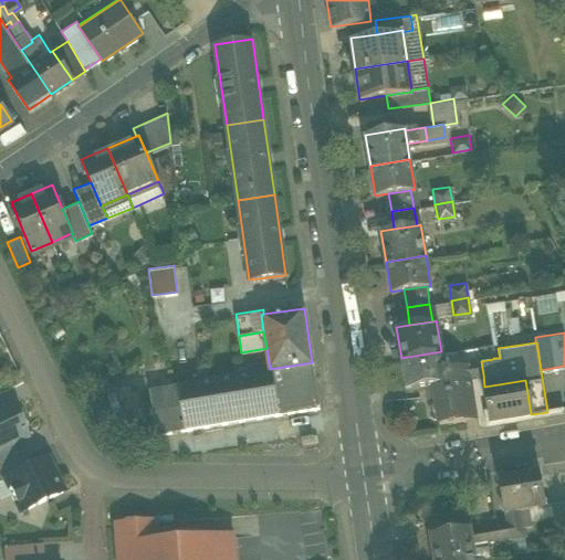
[(478,346),(481,361),(493,359),(493,358),(494,358),(492,344),(491,344),(478,346)]
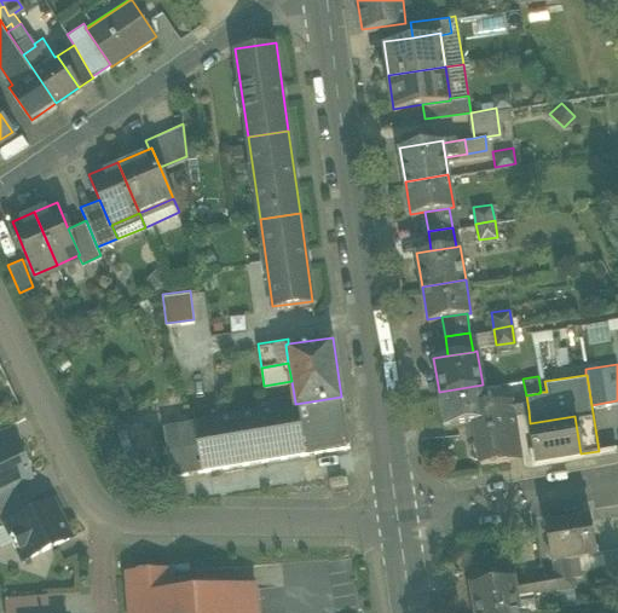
[(487,418),(487,416),(485,402),(483,385),(439,392),(444,424),(473,420),(487,418)]
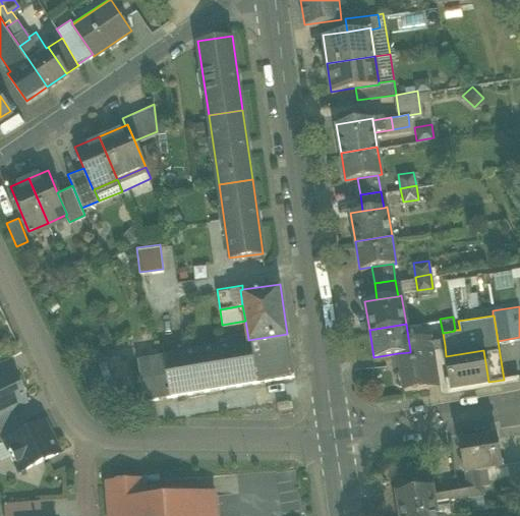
[(227,336),(228,342),(248,339),(247,333),(227,336)]
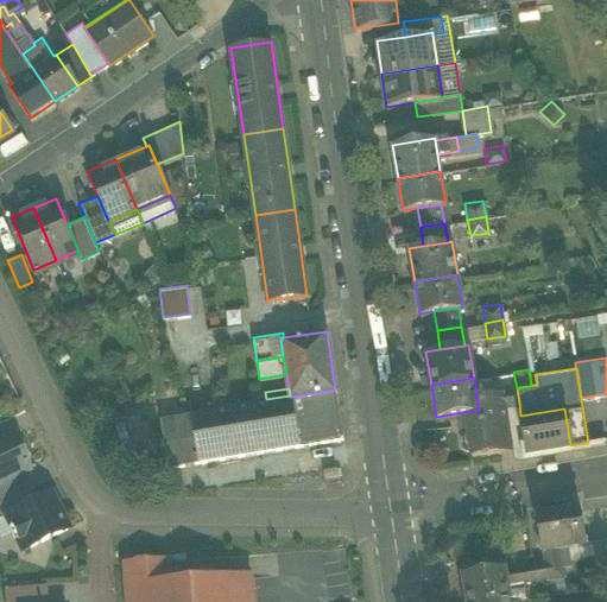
[(519,403),(517,388),(498,391),(499,405),(506,404),(519,403)]
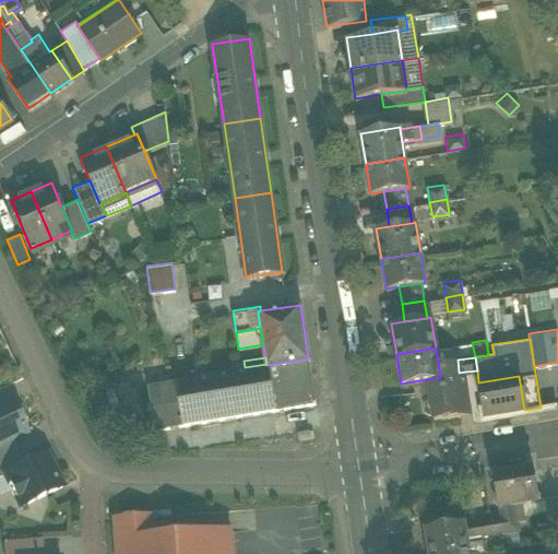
[(176,381),(182,423),(316,402),(308,358),(266,365),(266,364),(245,367),(176,379),(176,381)]
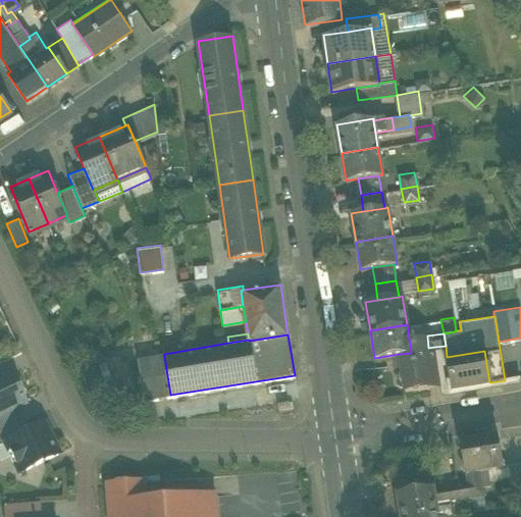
[(427,335),(409,339),(411,351),(423,349),(428,348),(427,335)]
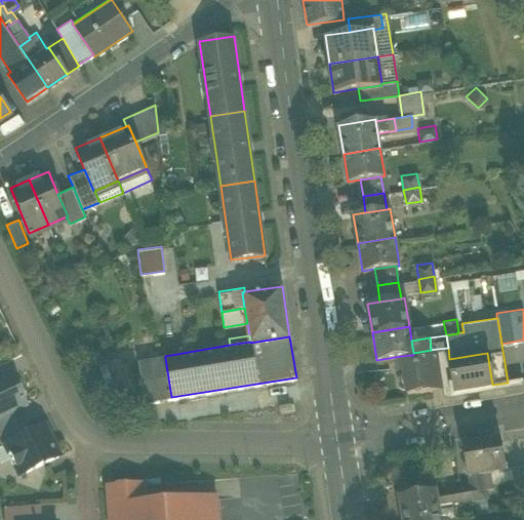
[(426,351),(431,388),(443,386),(437,349),(431,350),(426,351)]
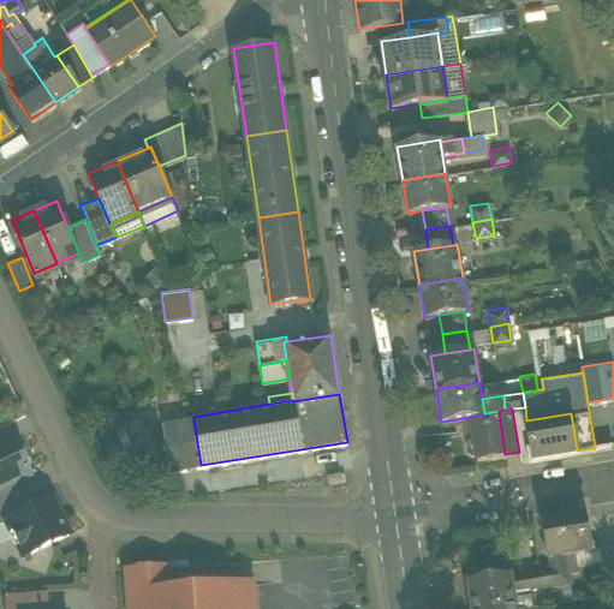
[(505,454),(499,411),(484,413),(484,416),(470,417),(477,459),(505,454)]
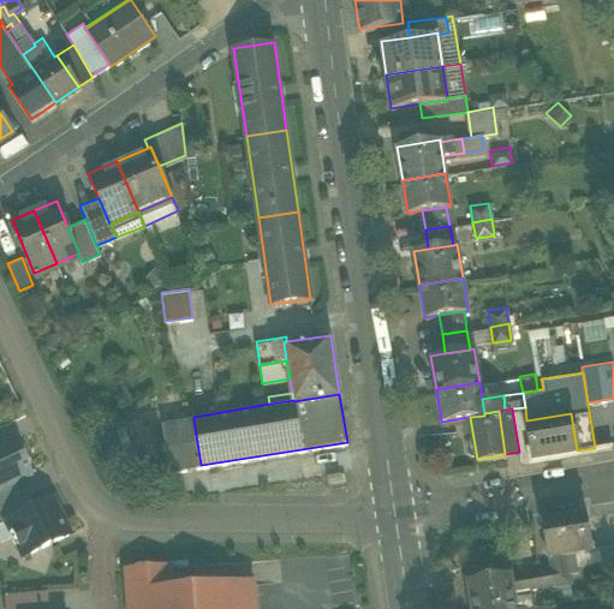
[(531,458),(577,451),(571,413),(526,421),(528,422),(526,422),(530,443),(529,443),(531,458)]
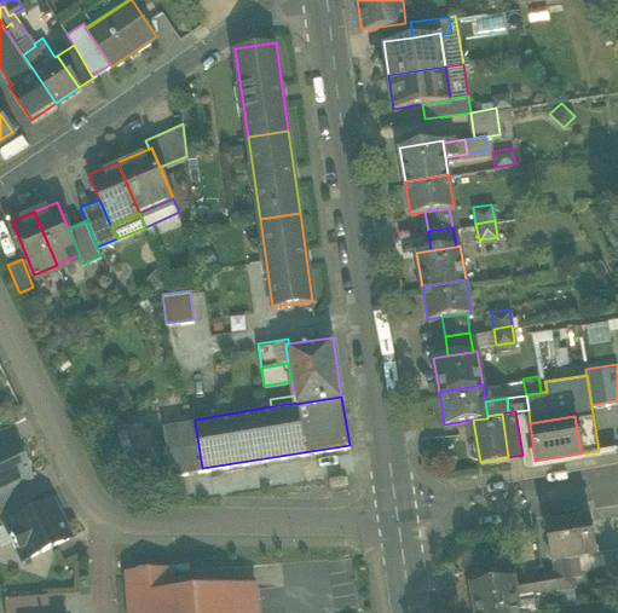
[(166,426),(173,473),(202,468),(195,422),(166,426)]
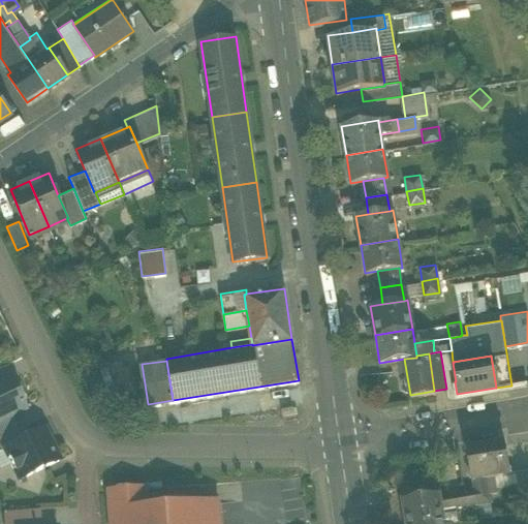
[(0,378),(8,374),(3,363),(0,364),(0,378)]
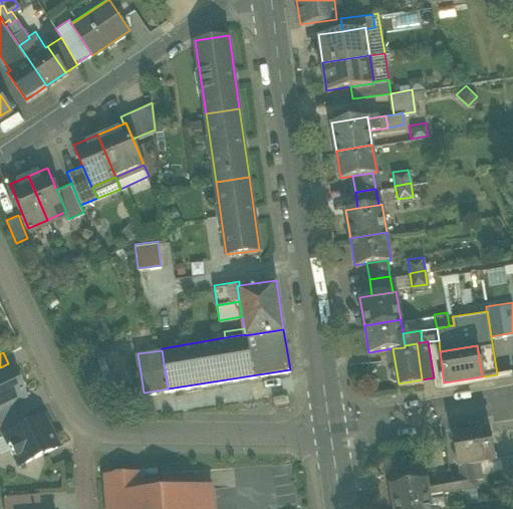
[(103,353),(78,363),(85,382),(109,371),(103,353)]
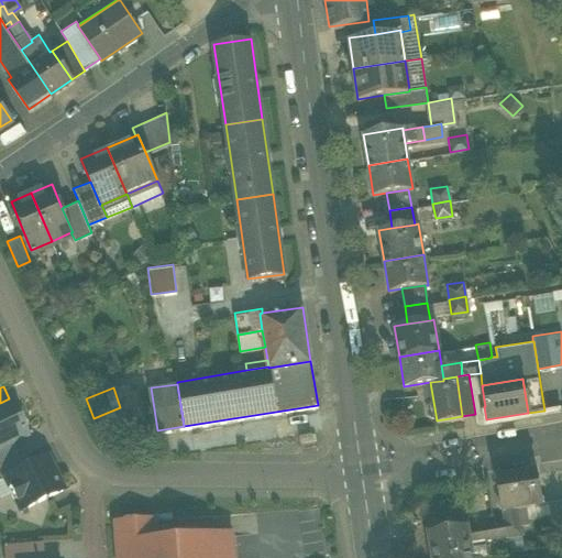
[(0,445),(12,438),(25,433),(9,398),(0,403),(0,445)]
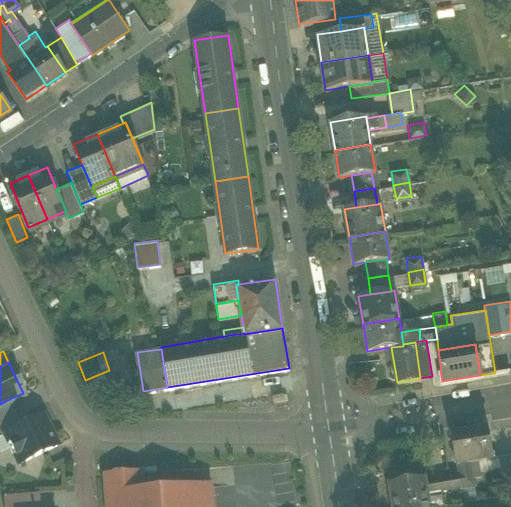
[(0,420),(18,411),(11,398),(0,404),(0,420)]
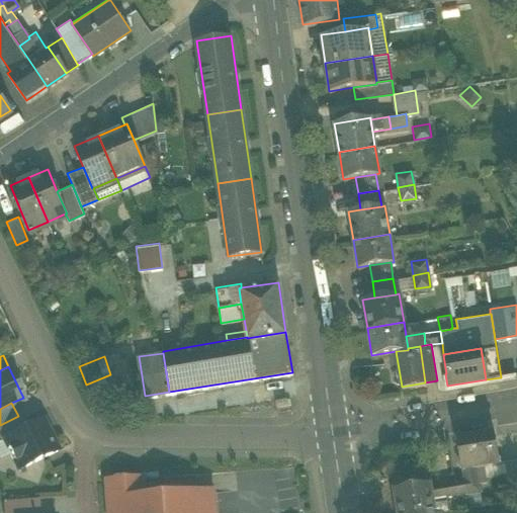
[(0,438),(2,437),(28,424),(22,414),(18,416),(0,425),(0,438)]
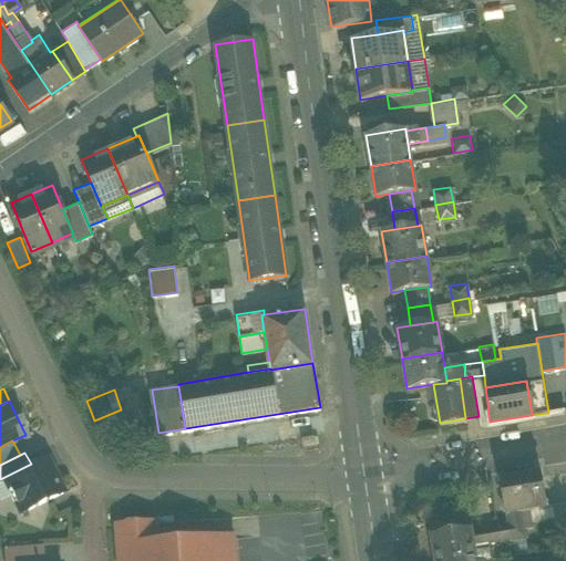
[(45,457),(2,478),(10,494),(19,510),(62,490),(45,457)]
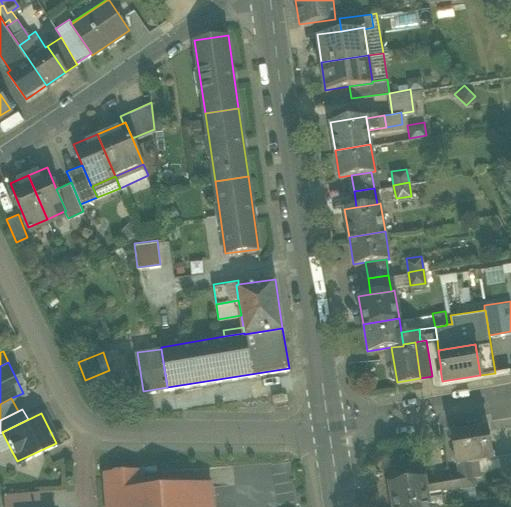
[(456,462),(457,462),(469,460),(493,456),(488,426),(451,432),(456,462)]
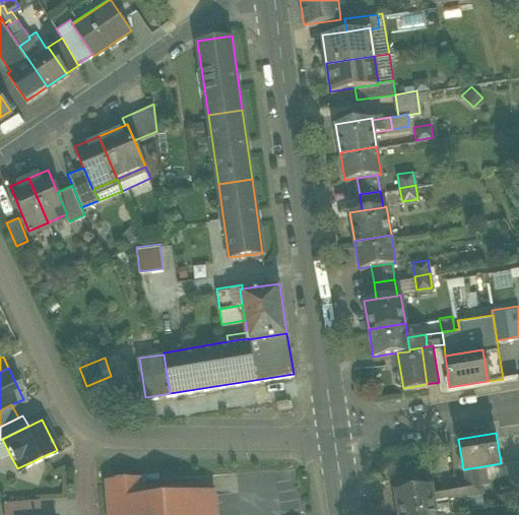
[(0,457),(9,453),(2,439),(0,440),(0,457)]
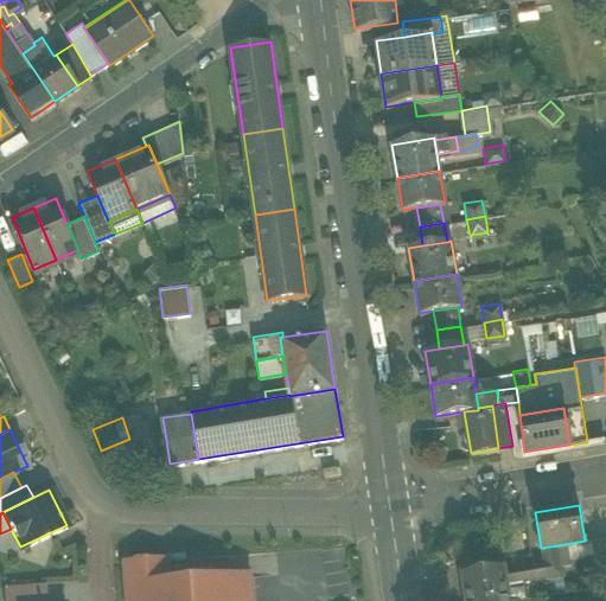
[(597,554),(599,568),(605,567),(605,536),(594,538),(597,554)]
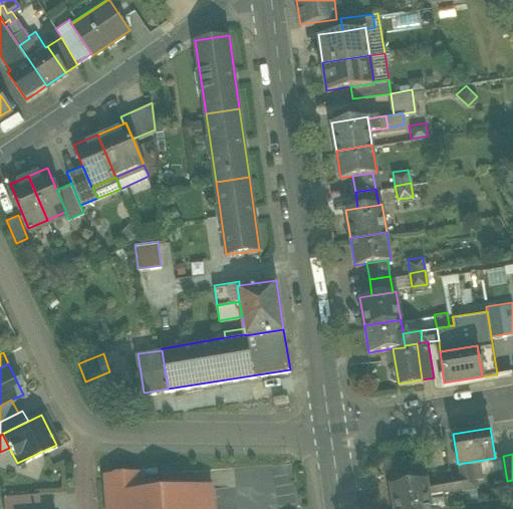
[(495,458),(471,462),(473,474),(505,469),(503,456),(495,458)]
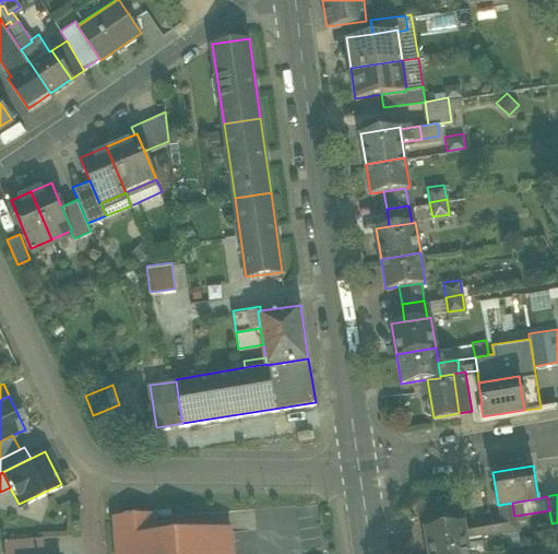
[(514,516),(512,503),(499,505),(501,517),(503,530),(515,528),(514,516)]
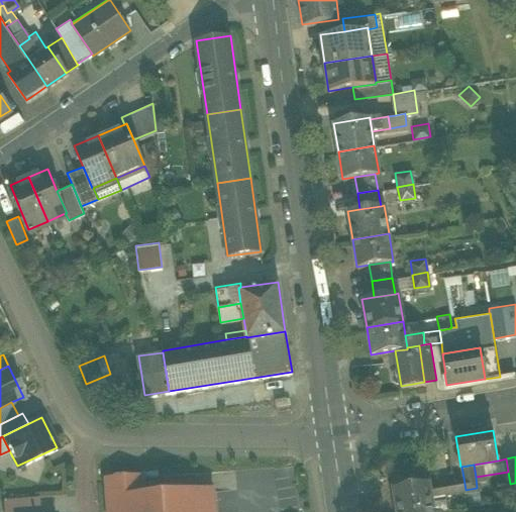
[(141,476),(117,477),(118,496),(143,494),(141,476)]
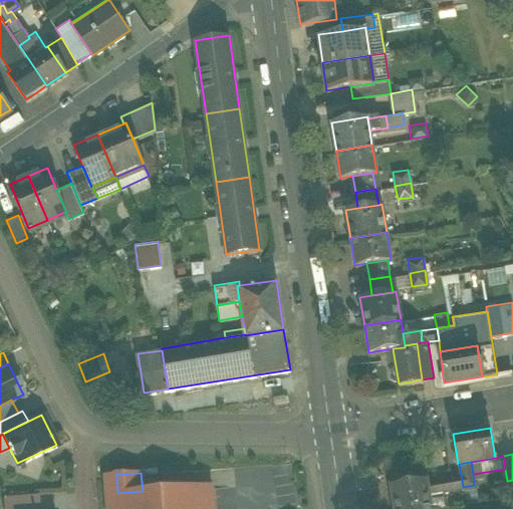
[(212,508),(211,486),(143,491),(117,493),(116,474),(104,475),(106,508),(212,508)]
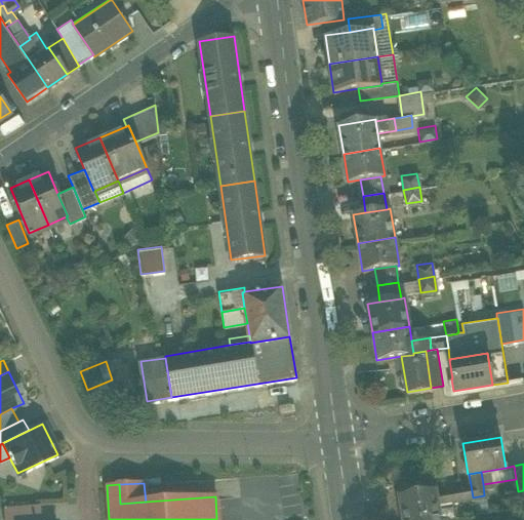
[(454,488),(456,501),(473,497),(471,485),(459,487),(454,488)]
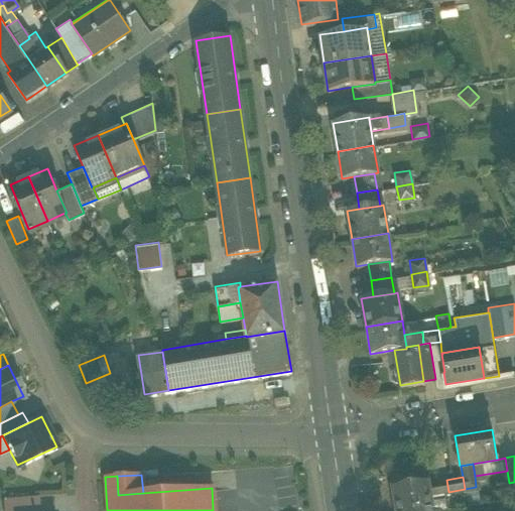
[(446,480),(428,482),(430,495),(448,492),(446,480)]
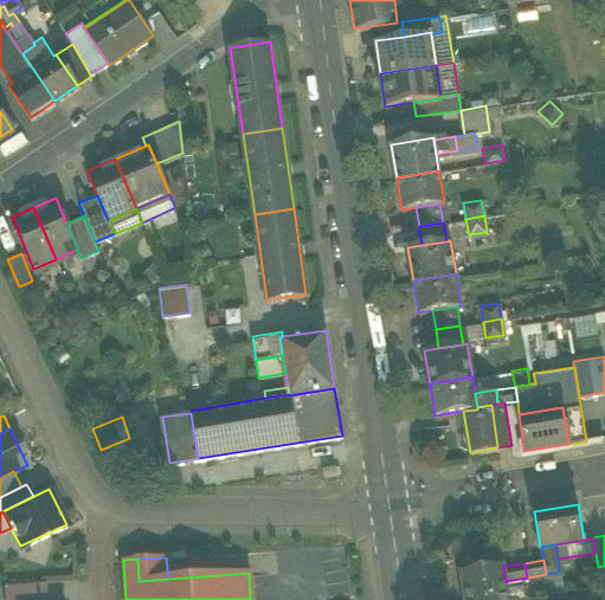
[(491,599),(508,598),(506,581),(503,566),(503,565),(461,572),(464,599),(491,599)]
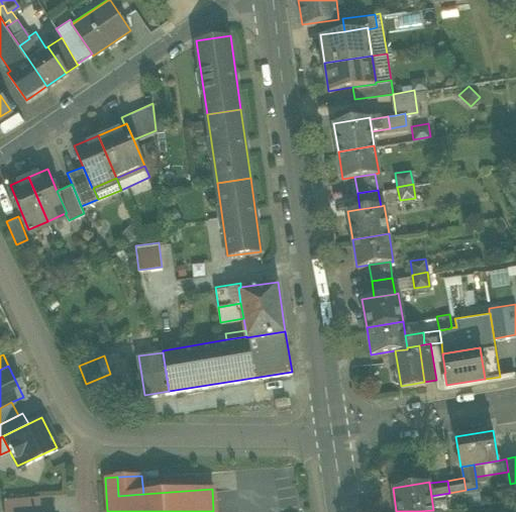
[(38,511),(37,495),(3,498),(3,511),(38,511)]
